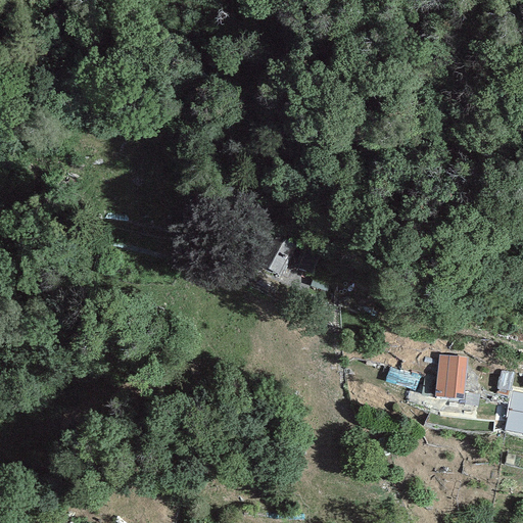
[(266,250),(250,243),(242,262),(280,278),(295,246),(273,236),(266,250)]
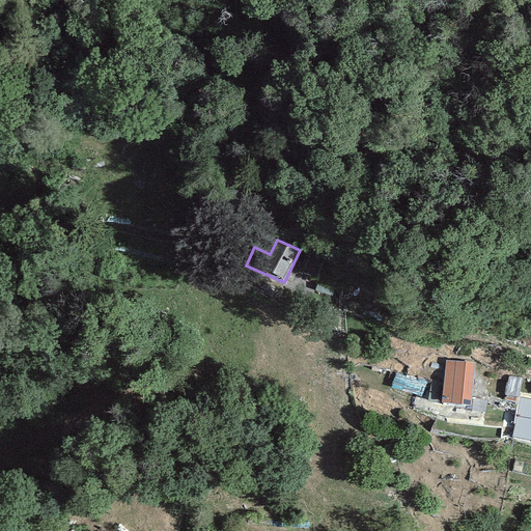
[(335,284),(319,279),(316,290),(332,296),(335,284)]
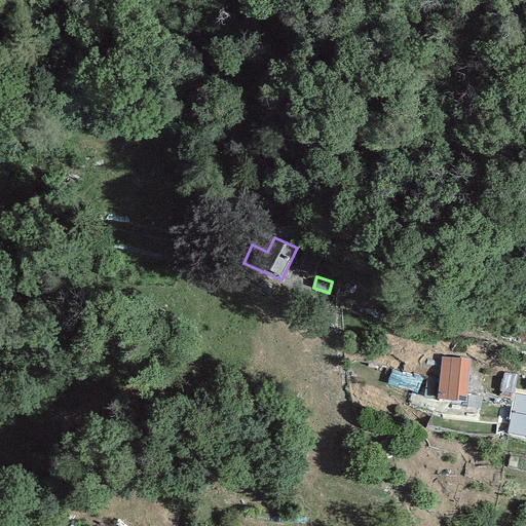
[(471,361),(442,358),(437,399),(466,403),(471,361)]
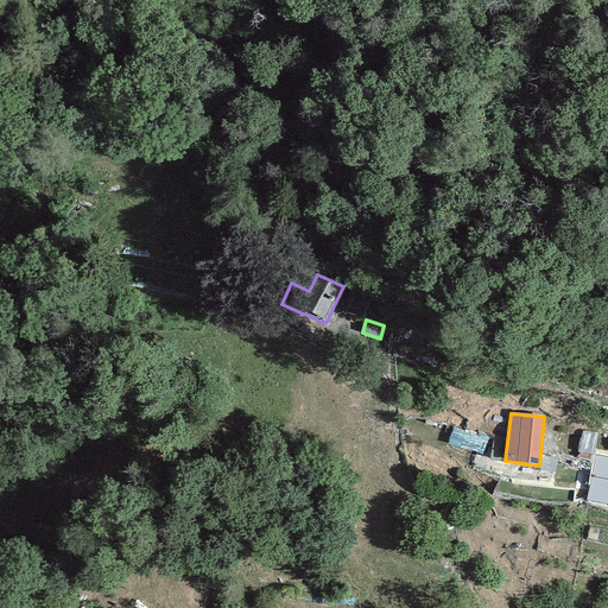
[(607,458),(596,456),(587,502),(607,506),(607,458)]
